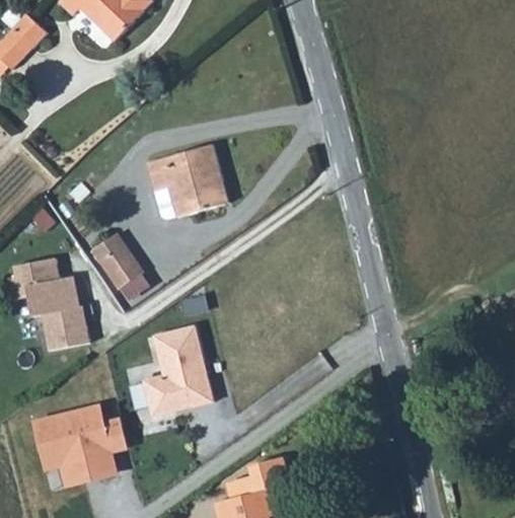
[(59,0),(58,2),(68,12),(81,0),(59,0)]
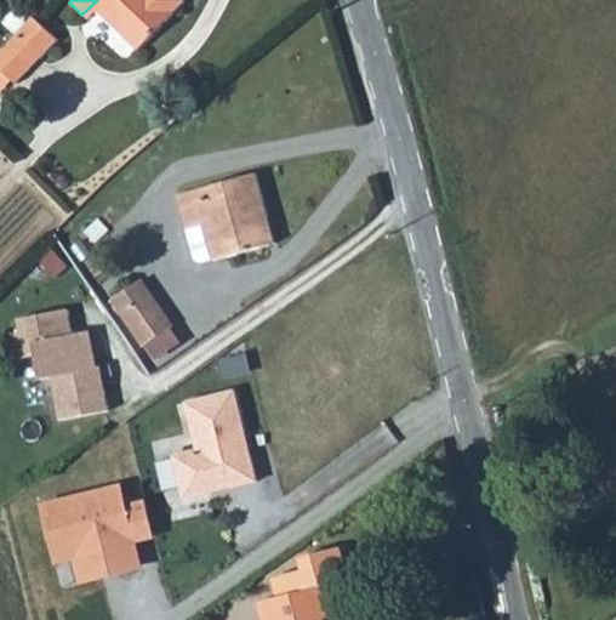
[(97,0),(81,15),(86,20),(95,11),(136,50),(180,1),(177,0),(97,0)]
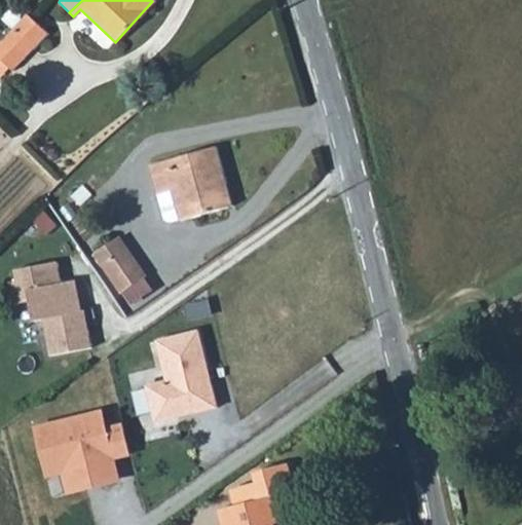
[(25,15),(0,42),(0,62),(11,72),(45,34),(25,15)]
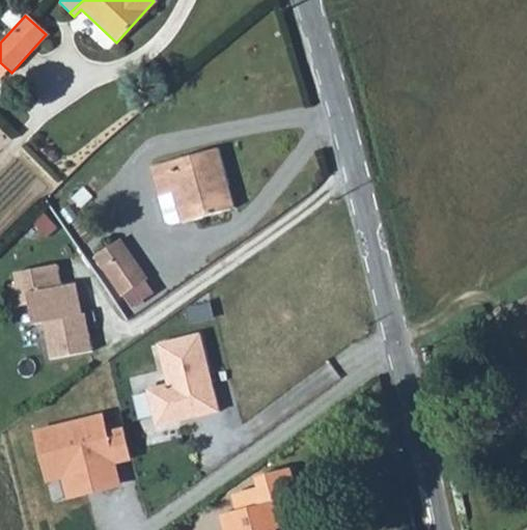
[(146,167),(156,197),(170,193),(178,222),(179,223),(230,208),(214,148),(146,167)]
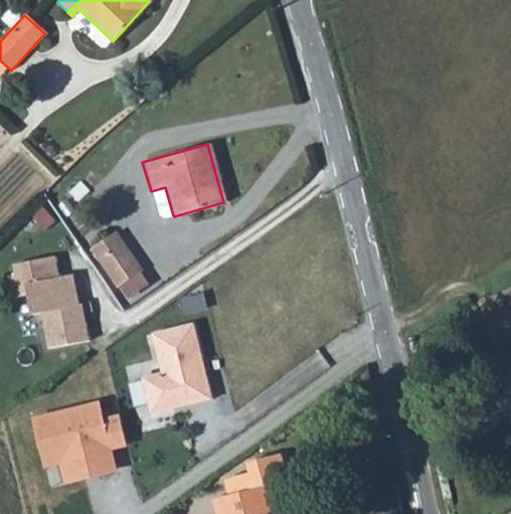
[(165,187),(151,191),(151,196),(157,215),(162,219),(173,215),(165,187)]
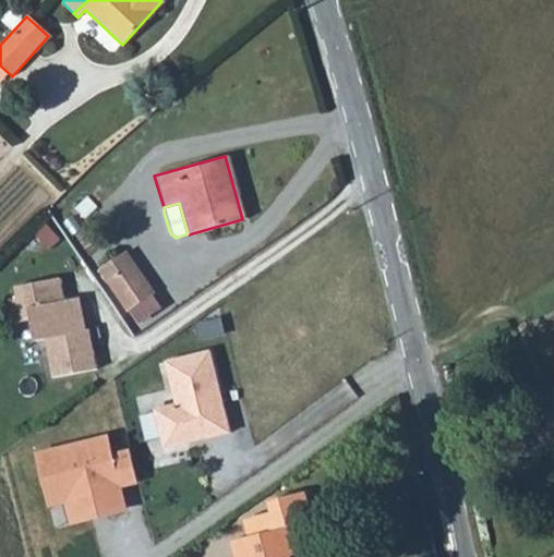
[(123,252),(98,268),(127,311),(152,293),(123,252)]
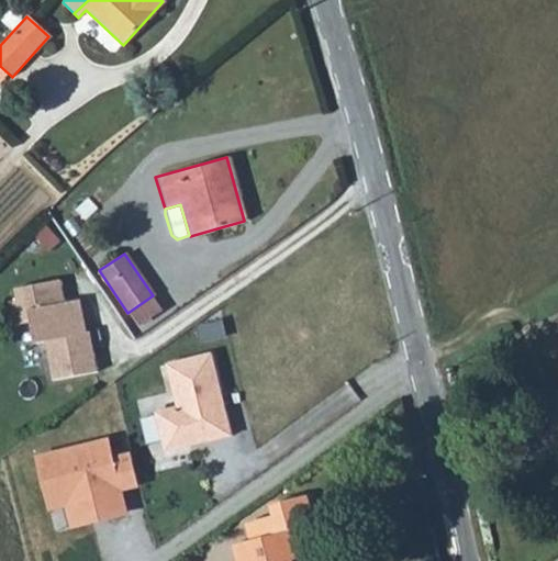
[(91,329),(88,331),(79,299),(67,301),(63,278),(14,287),(17,299),(8,300),(13,325),(31,321),(36,343),(44,340),(53,380),(97,371),(91,329)]
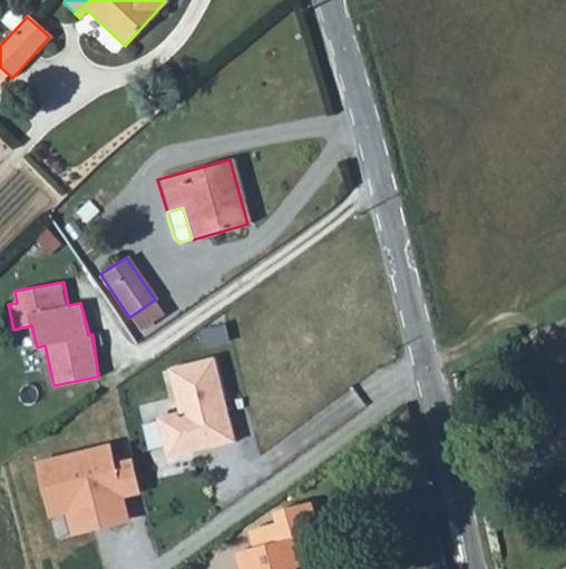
[(236,440),(214,355),(168,368),(178,411),(155,417),(166,458),(236,440)]
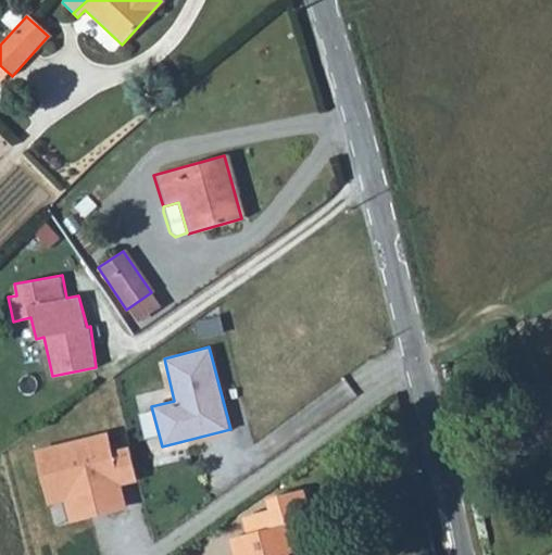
[(109,451),(102,432),(32,449),(44,505),(59,502),(64,525),(122,509),(116,487),(133,482),(123,448),(109,451)]
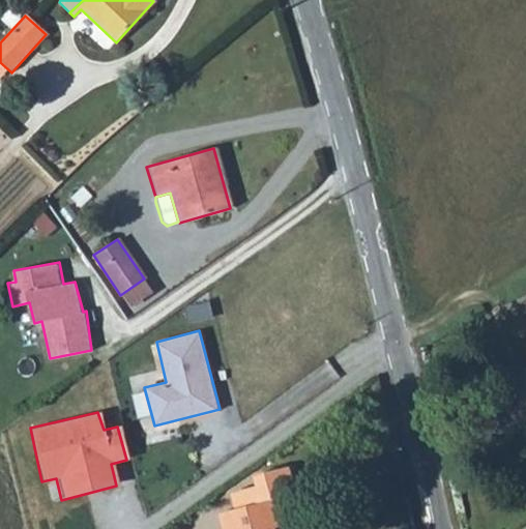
[(288,473),(255,481),(261,503),(217,516),(221,528),(281,528),(275,505),(295,500),(288,473)]
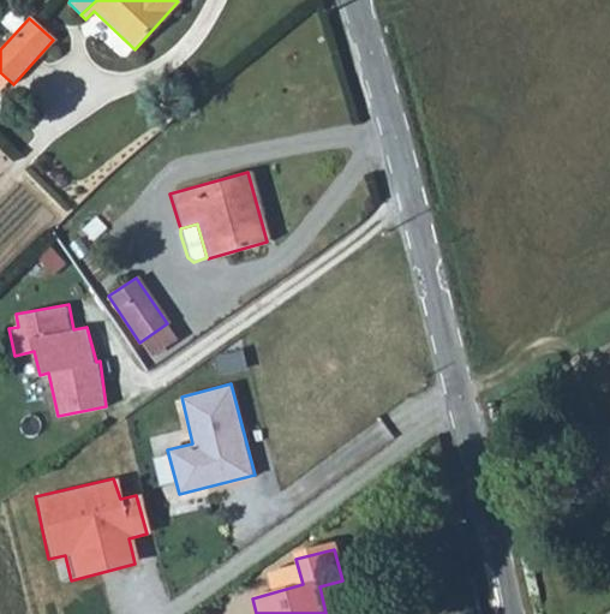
All buildings are outlined.
